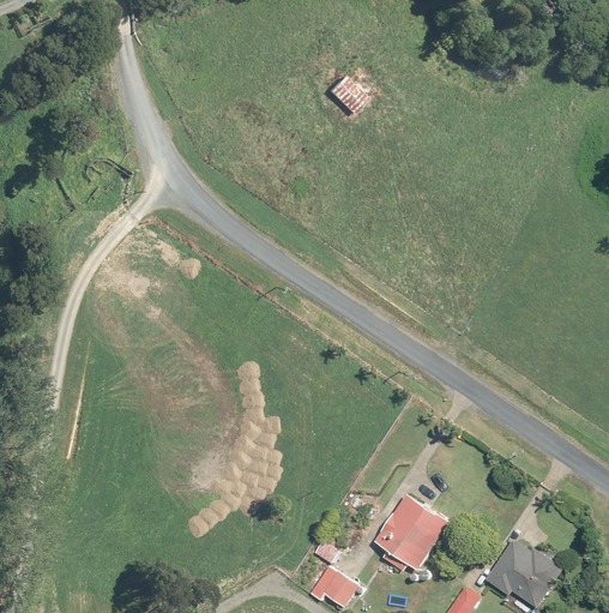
[(342,71),(326,88),(349,112),(366,95),(342,71)]
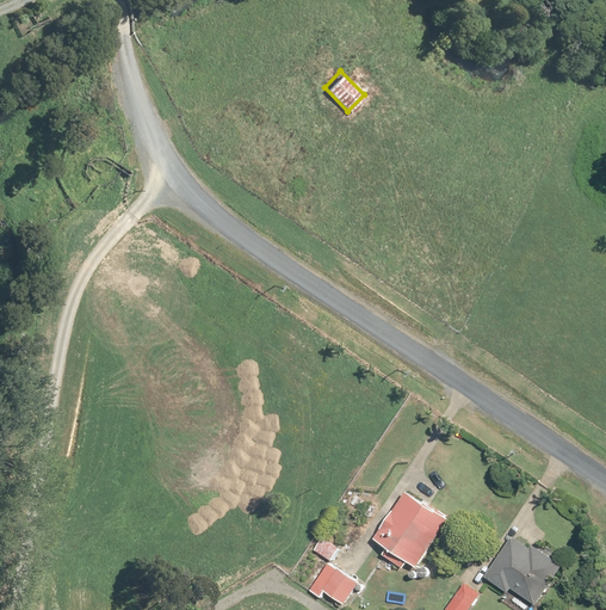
[(384,548),(379,555),(401,570),(406,562),(415,568),(447,519),(404,492),(372,540),(384,548)]
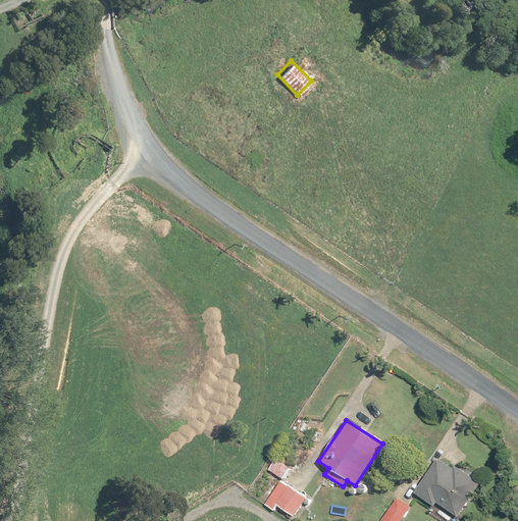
[(436,458),(414,491),(455,519),(477,485),(436,458)]
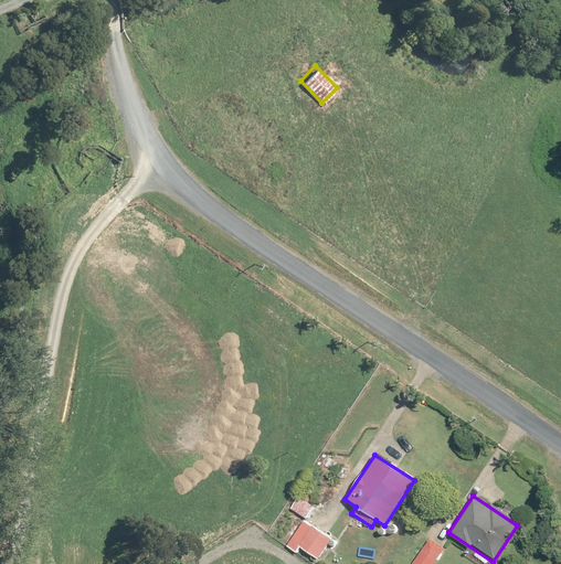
[(296,498),(288,510),(303,520),(311,508),(296,498)]
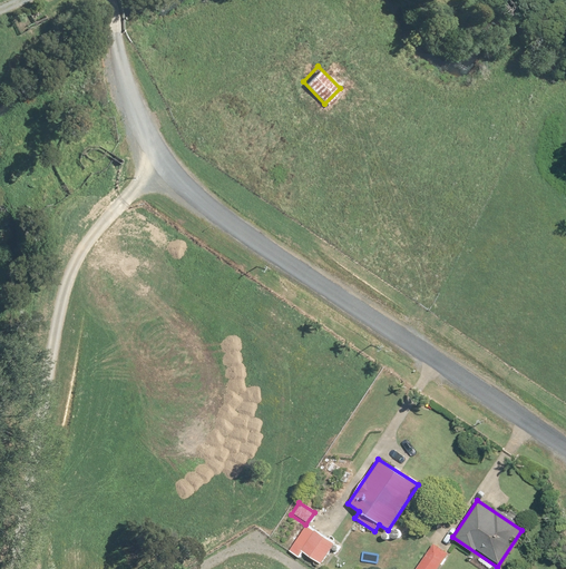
[(303,526),(288,551),(298,558),(300,552),(320,565),(332,543),(303,526)]
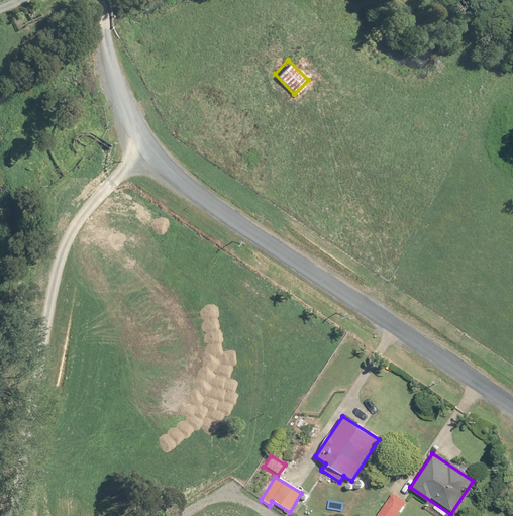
[(395,515),(404,503),(391,494),(376,515),(395,515)]
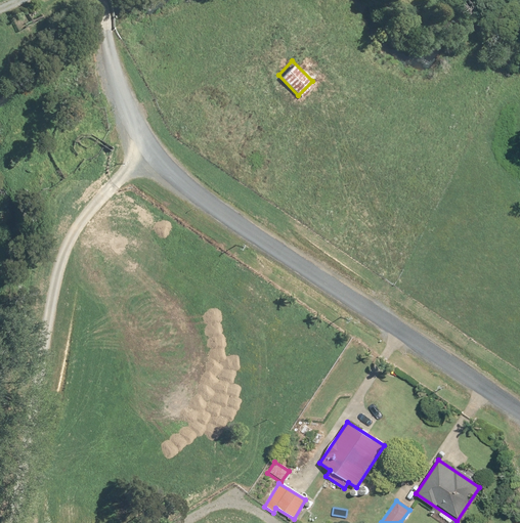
All buildings are outlined.
